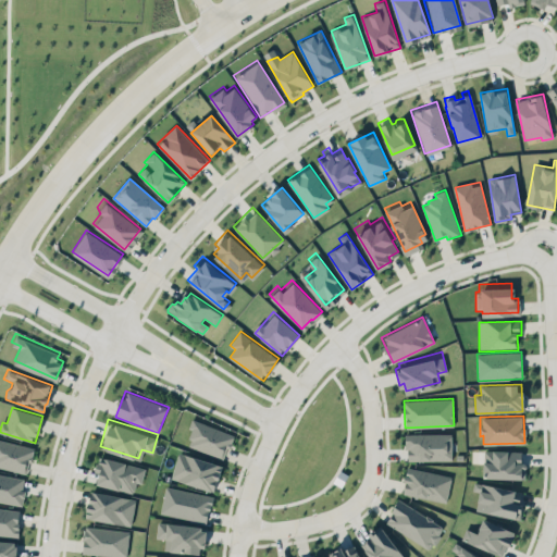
[(186,445),(225,458),(234,433),(194,420),(186,445)]
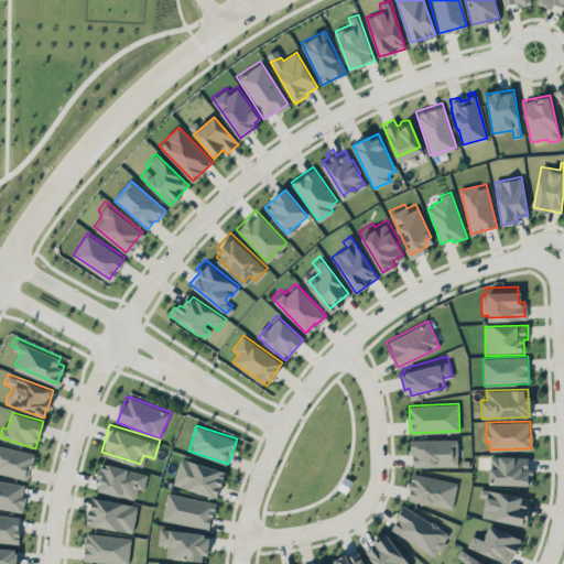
[(412,467),(458,466),(457,437),(411,438),(412,467)]
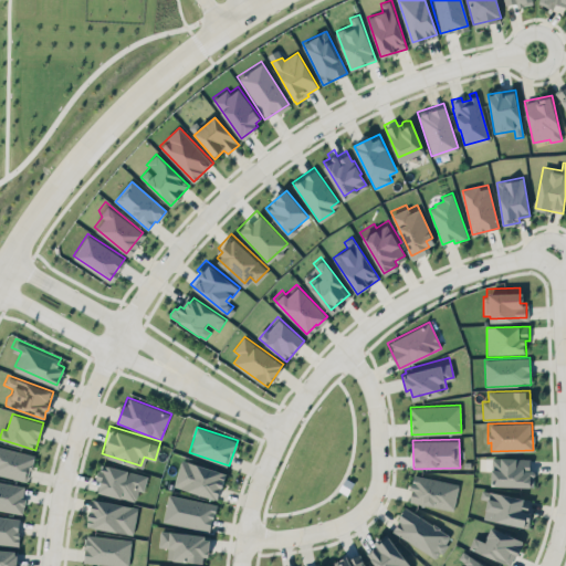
[(34,453),(0,446),(0,474),(28,481),(34,453)]
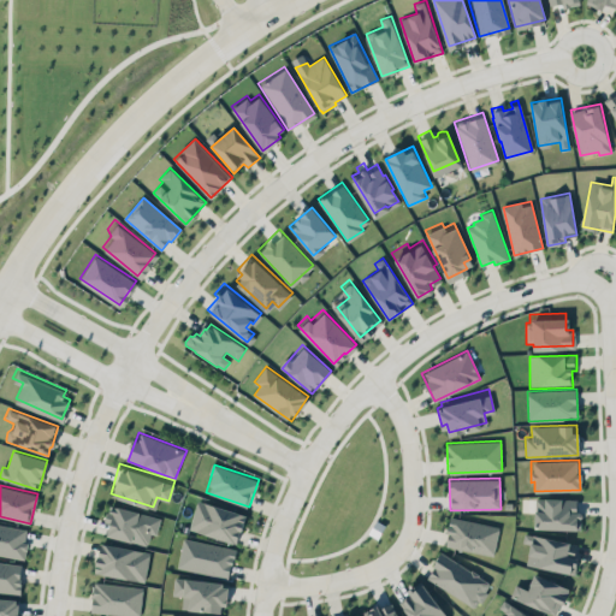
[(234,542),(188,527),(197,497),(208,501),(214,499),(244,509),(234,542)]
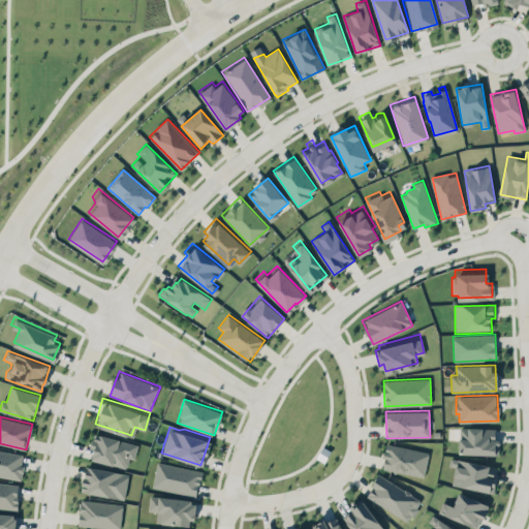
[(496,428),(460,427),(459,454),(499,455),(499,438),(496,438),(496,428)]
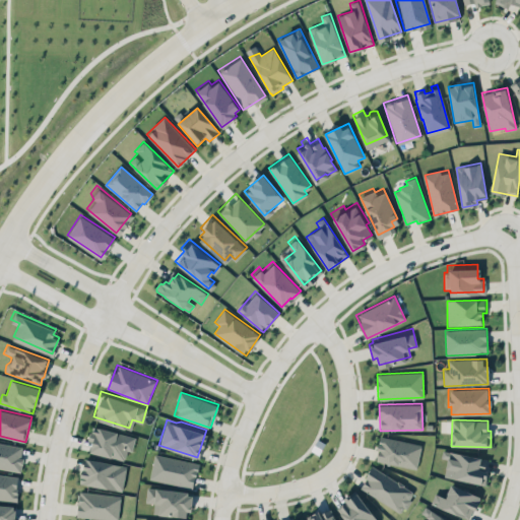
[(91,453),(111,458),(112,457),(123,460),(124,458),(125,459),(127,451),(132,452),(136,437),(95,426),(94,431),(93,431),(92,432),(91,432),(89,441),(94,442),(91,453)]
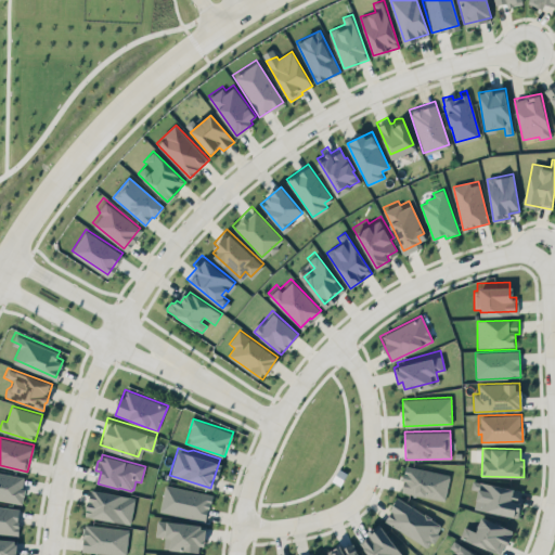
[(400,490),(444,501),(450,474),(407,464),(400,490)]
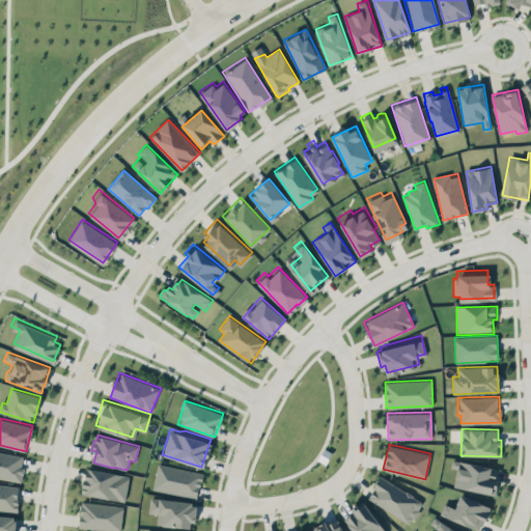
[(25,455),(0,451),(0,477),(21,481),(25,455)]
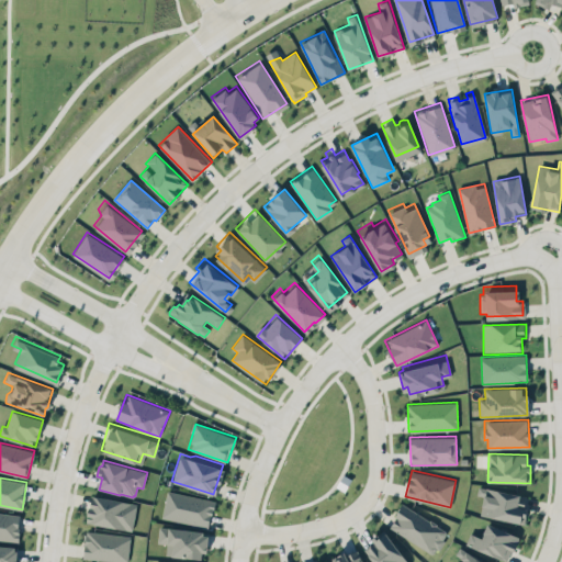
[(529,496),(479,485),(476,494),(484,496),(480,514),(524,523),(529,496)]
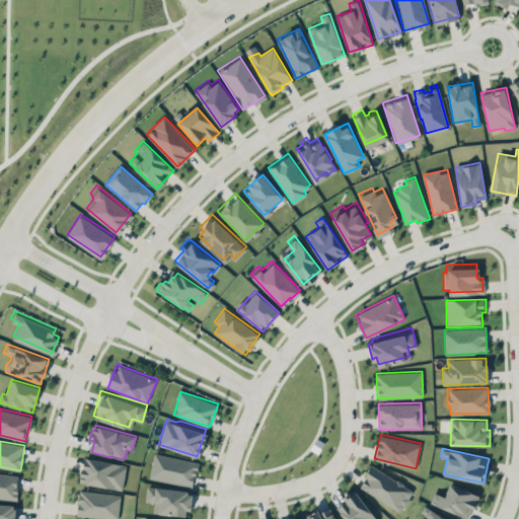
[(154,453),(199,462),(197,472),(192,488),(150,477),(154,453)]
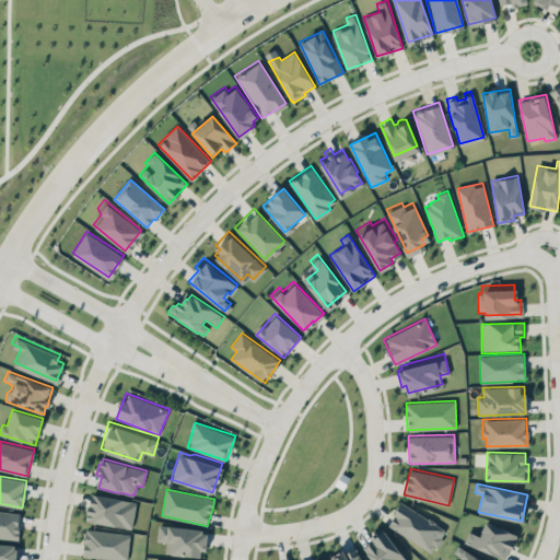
[(137,501),(131,531),(84,521),(85,513),(86,508),(88,504),(89,500),(89,496),(91,491),(114,494),(137,501)]
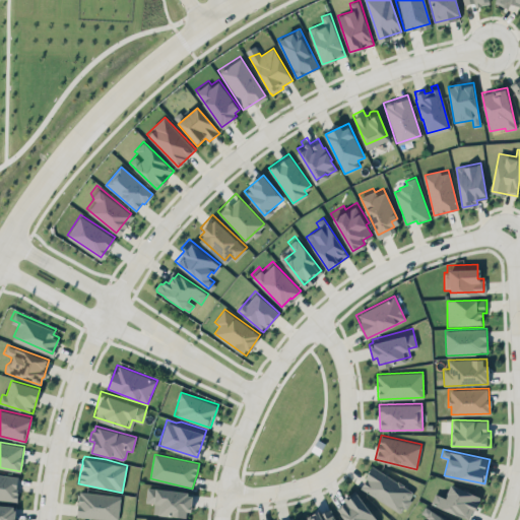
[(371,462),(412,490),(408,495),(411,497),(405,506),(402,504),(399,509),(361,483),(366,475),(364,474),(371,462)]
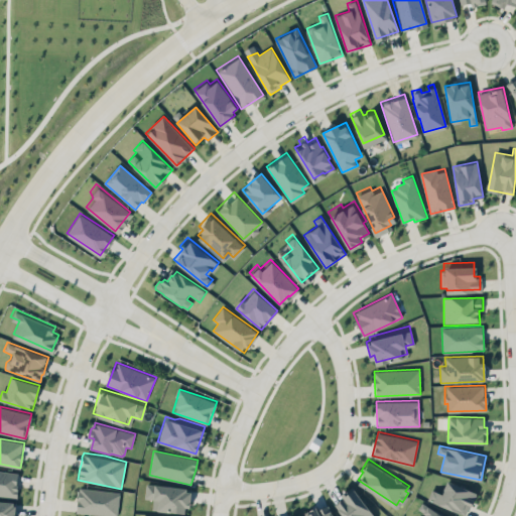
[(0,495),(17,497),(19,472),(0,469),(0,495)]
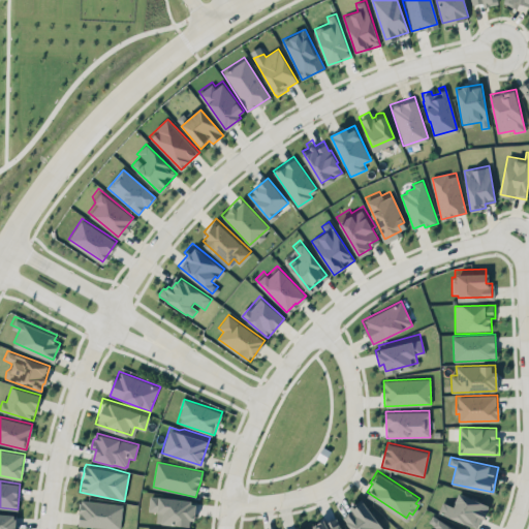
[(458,488),(486,500),(476,525),(437,509),(441,498),(453,502),(458,488)]
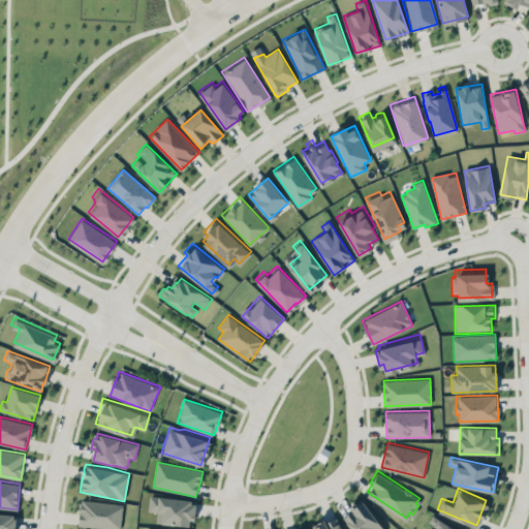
[(157,512),(163,515),(161,525),(181,528),(188,528),(189,522),(194,522),(195,503),(151,496),(148,510),(157,512)]
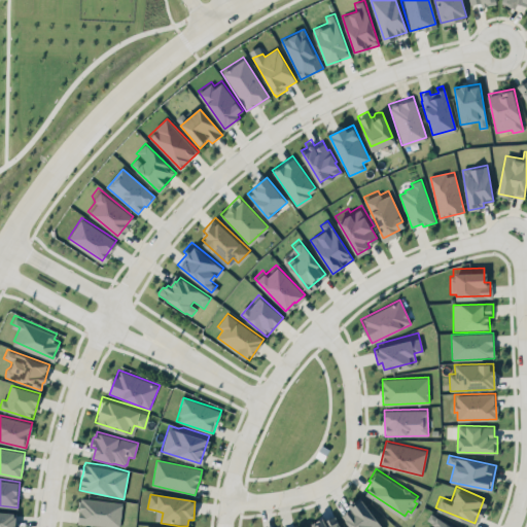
[(118,526),(123,501),(80,497),(77,523),(118,526)]
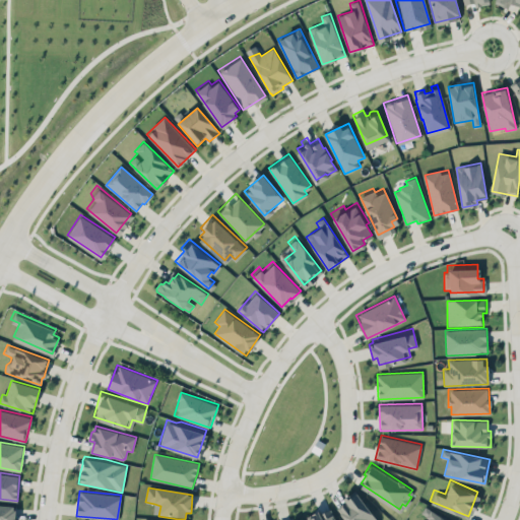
[(375,519),(360,492),(338,504),(346,519),(375,519)]
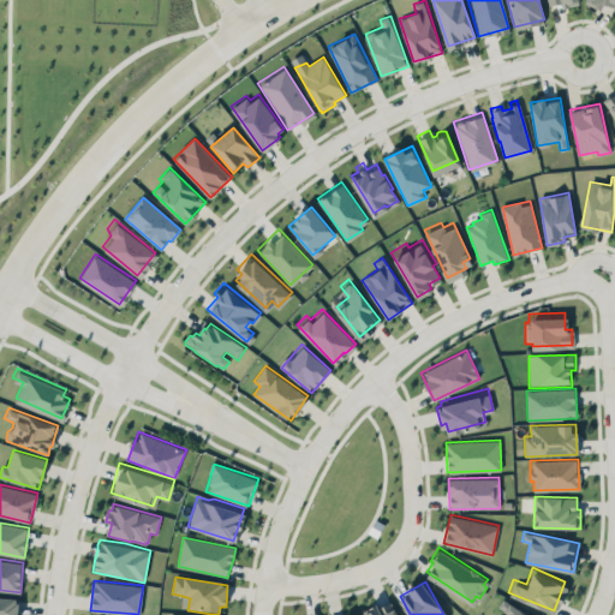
[(363,605),(366,614),(400,614),(392,595),(380,599),(377,595),(370,598),(372,602),(363,605)]
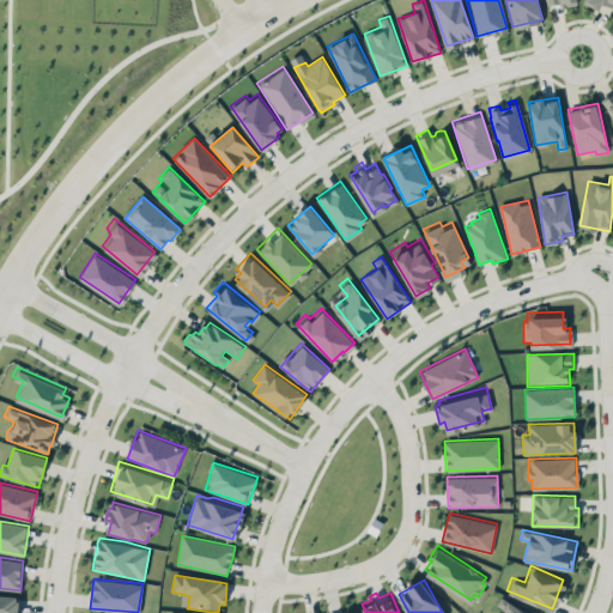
[(18,612),(19,596),(0,595),(0,612),(18,612)]
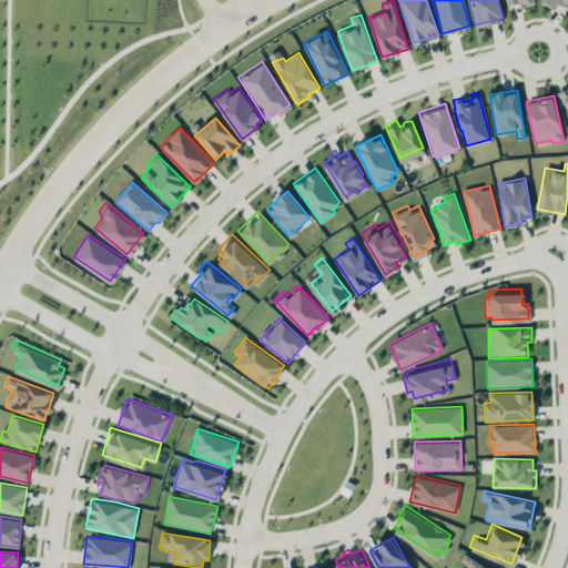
[(495,567),(492,566),(489,567),(487,567),(465,551),(458,559),(467,566),(466,567),(467,567),(495,567)]
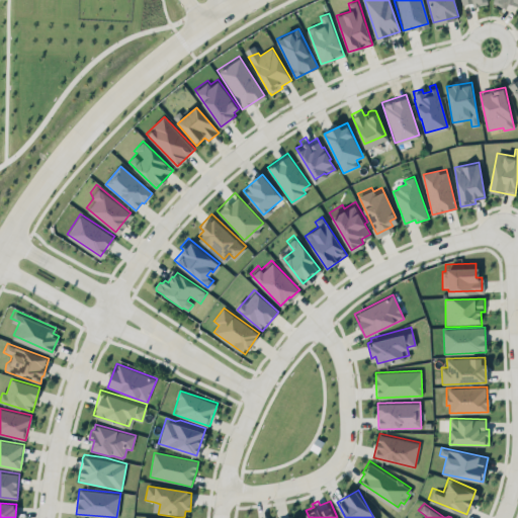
All buildings are outlined.
